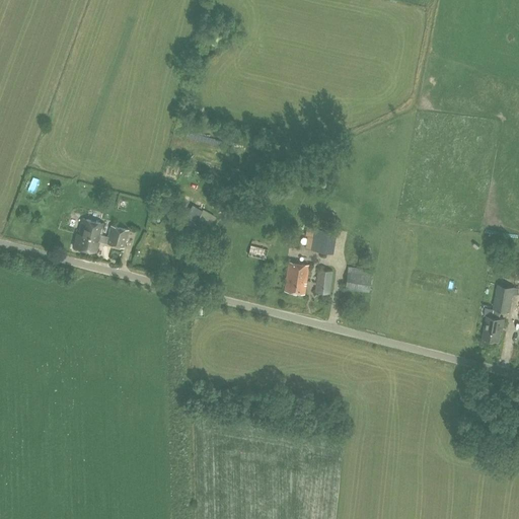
[(179,229),(189,234),(197,220),(210,227),(217,217),(203,209),(201,213),(192,207),(179,229)]
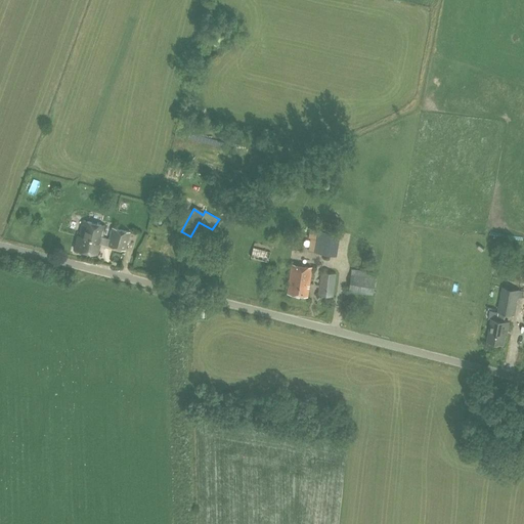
[(74,248),(96,254),(100,243),(125,250),(130,232),(112,227),(108,239),(101,237),(104,226),(83,220),(79,235),(77,234),(74,248)]
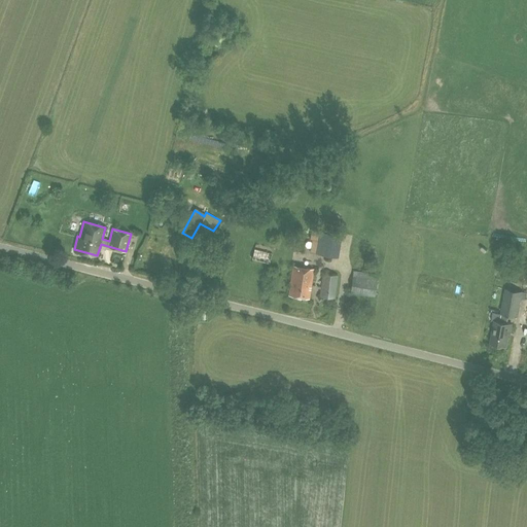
[(314,252),(338,256),(341,234),(317,231),(312,230),(310,237),(317,238),(314,252)]
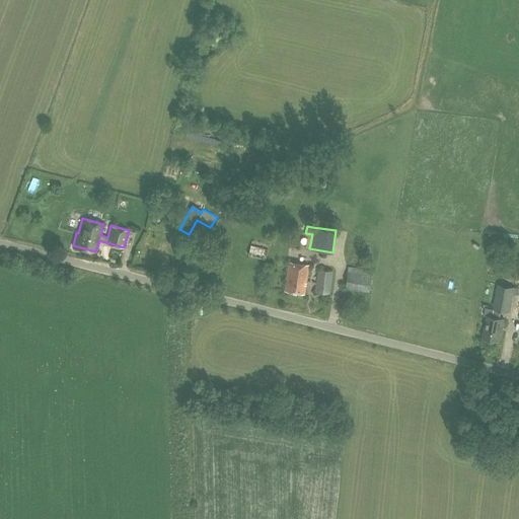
[(247,255),(265,260),(269,245),(251,240),(247,255)]
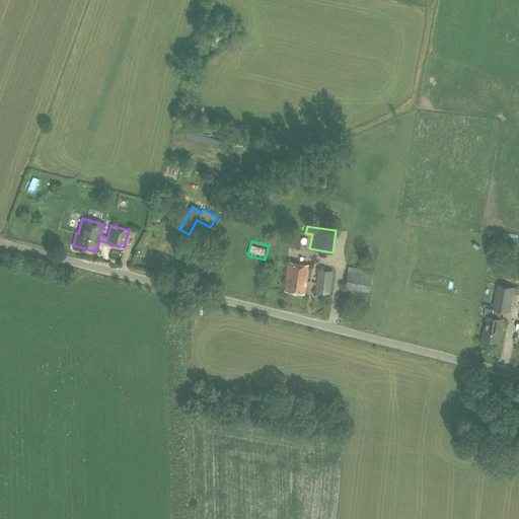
[(284,291),(304,294),(307,274),(308,274),(310,265),(289,262),(284,291)]
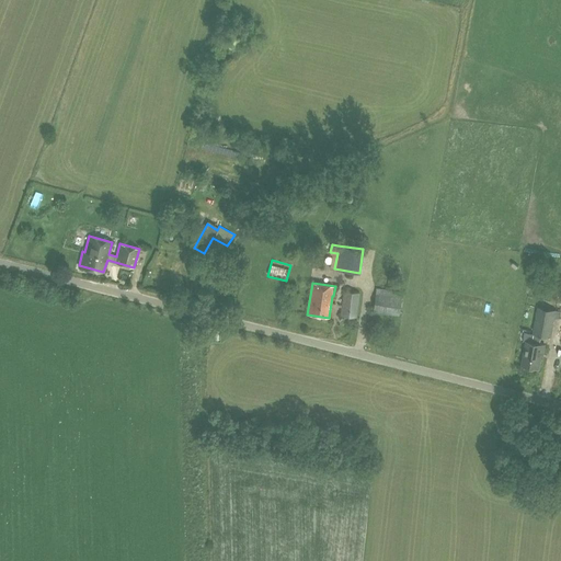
[(373,312),(399,316),(402,292),(376,288),(373,312)]
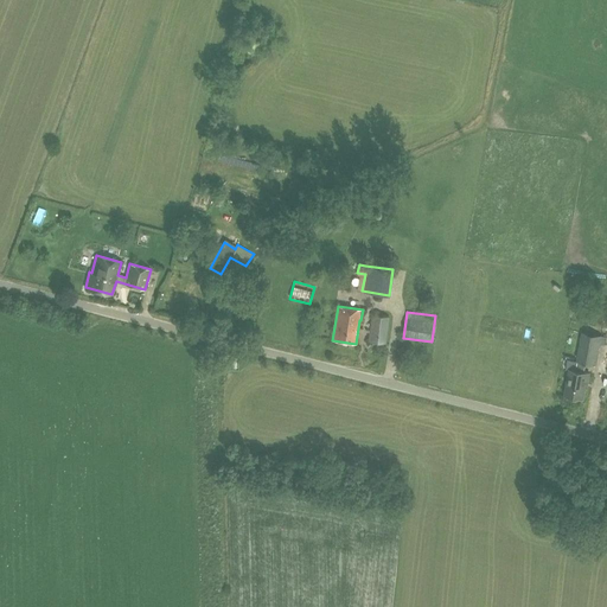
[(368,340),(385,344),(389,317),(371,314),(368,340)]
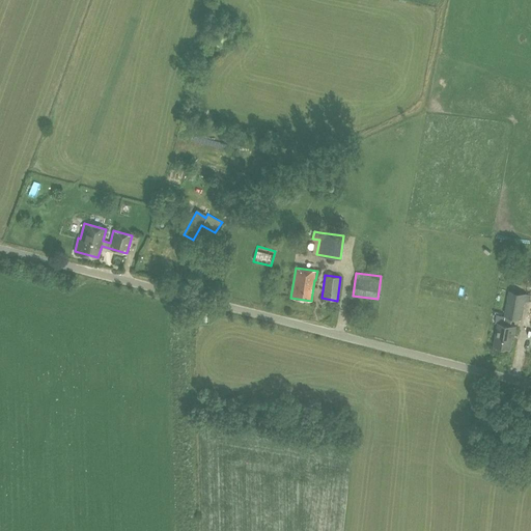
[(494,344),(510,347),(512,335),(513,335),(515,327),(511,326),(512,317),(522,319),(527,294),(508,290),(504,316),(505,316),(504,325),(499,324),(494,344)]
